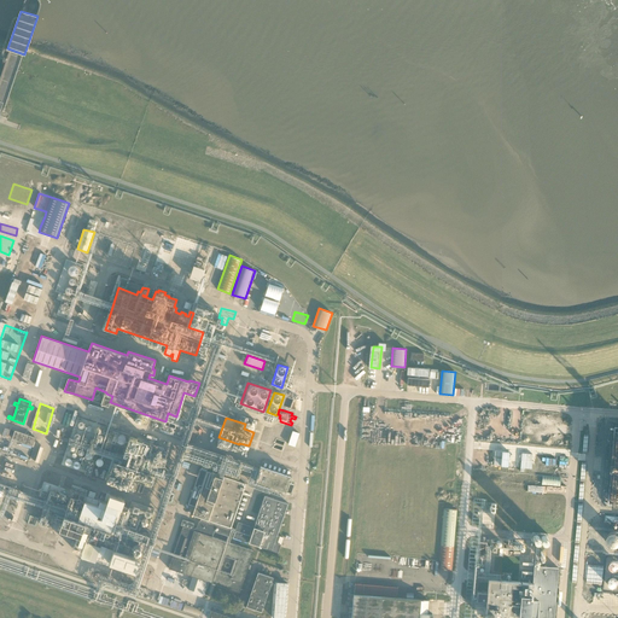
[(617,427),(612,427),(610,445),(617,447),(616,461),(608,461),(607,476),(614,477),(613,489),(606,488),(605,507),(613,508),(614,499),(617,499),(617,427)]
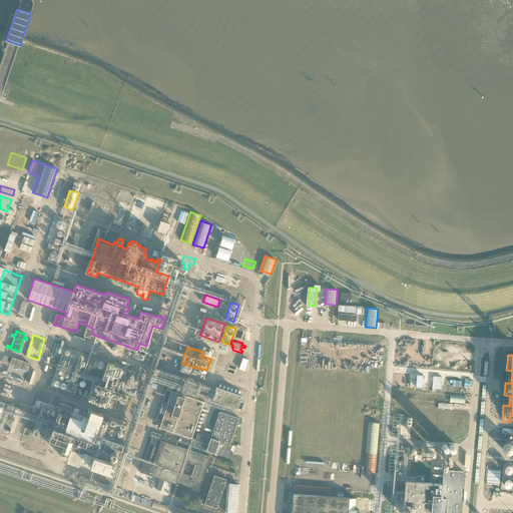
[(10,364),(27,370),(29,364),(12,358),(10,364)]
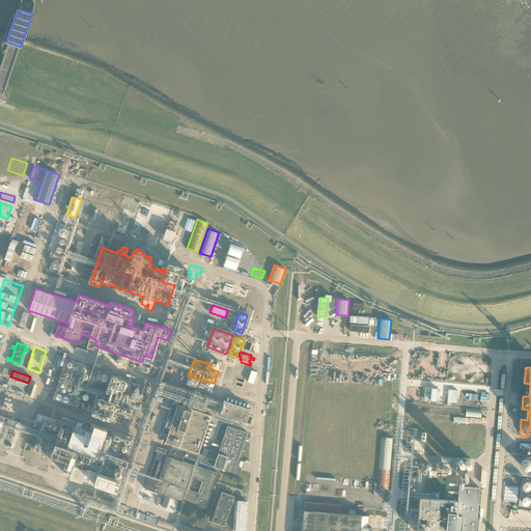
[(253,384),(257,372),(251,370),(248,382),(253,384)]
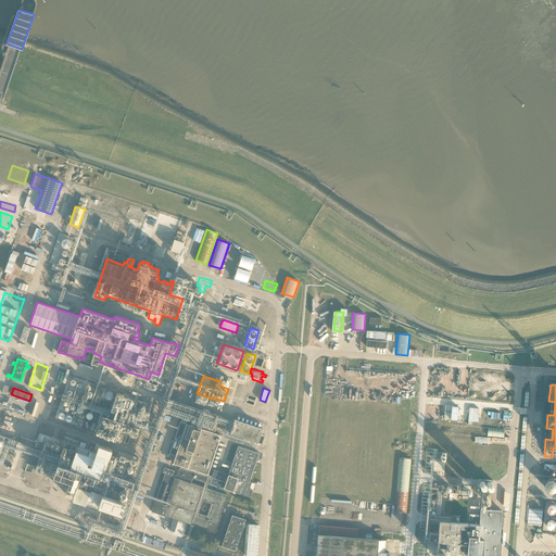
[(105,406),(99,425),(97,432),(116,440),(118,432),(136,438),(142,418),(136,416),(141,403),(128,399),(128,396),(123,394),(123,393),(117,391),(114,402),(102,397),(100,404),(105,406)]
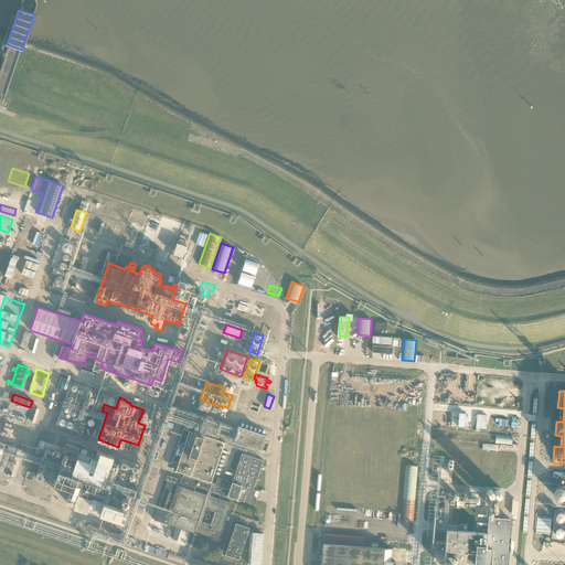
[(452,412),(451,425),(465,426),(466,413),(452,412)]
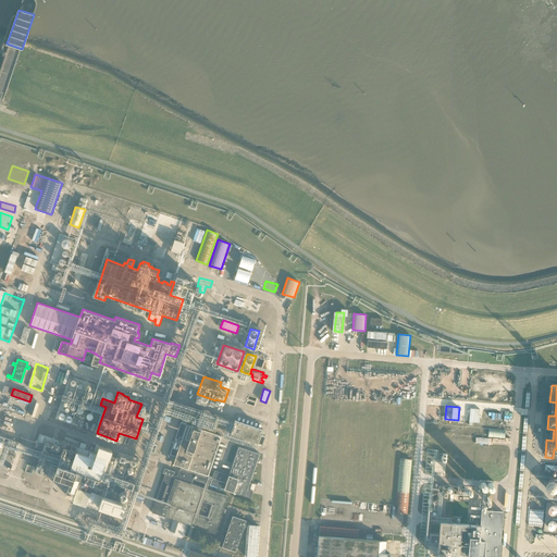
[(470,408),(469,424),(472,425),(472,422),(479,422),(480,409),(470,408)]
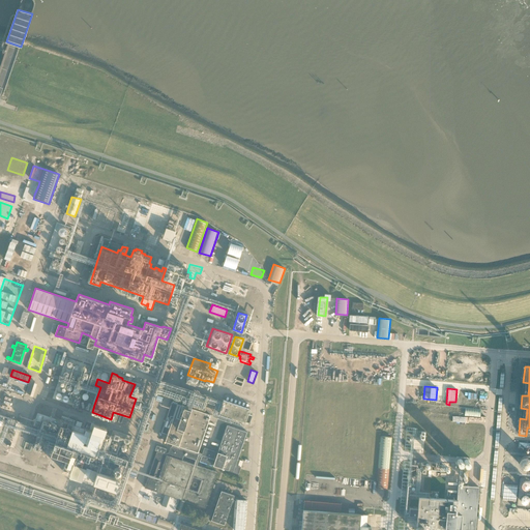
[(224,400),(219,412),(244,420),(249,422),(252,415),(246,414),(248,409),(224,400)]
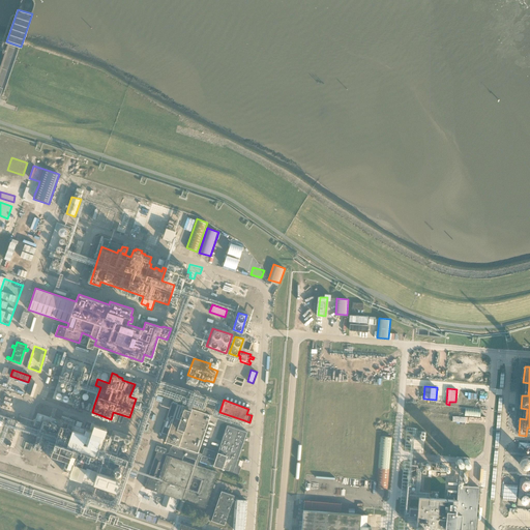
[(168,452),(166,453),(166,454),(165,454),(157,451),(145,488),(142,487),(140,493),(151,496),(153,491),(157,492),(165,494),(162,505),(167,507),(167,508),(172,510),(173,507),(176,508),(179,499),(205,508),(217,472),(197,465),(200,457),(201,457),(200,461),(212,465),(216,452),(204,448),(202,454),(201,453),(198,452),(211,415),(178,404),(172,402),(162,432),(168,434),(165,442),(174,444),(173,447),(171,446),(169,452),(168,452)]
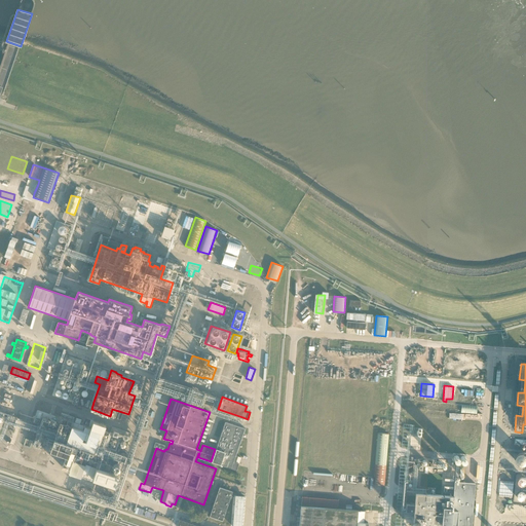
[(461,413),(477,414),(477,406),(461,405),(461,413)]
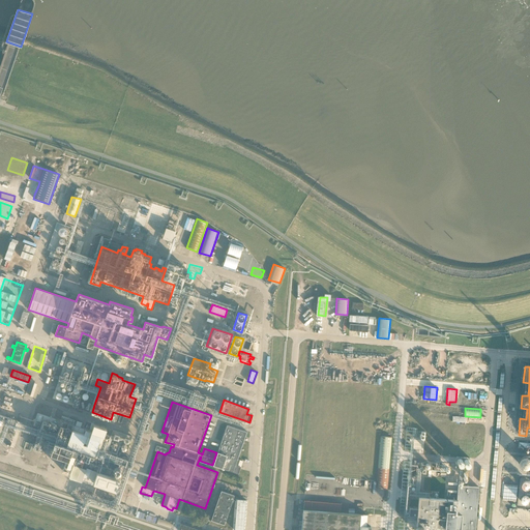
[(45,415),(33,449),(66,461),(62,470),(70,473),(74,463),(110,475),(121,441),(45,415)]
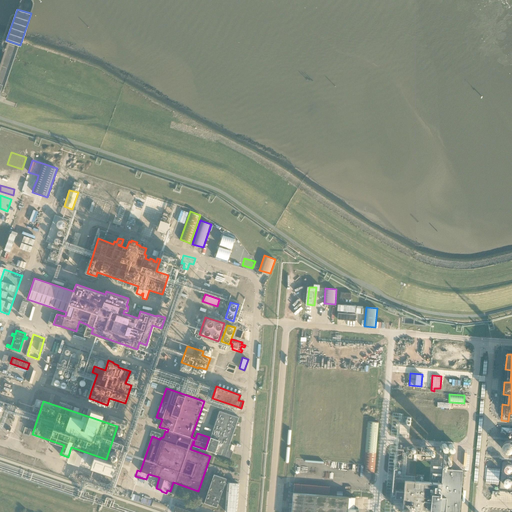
[(206,450),(230,458),(232,451),(230,450),(232,444),(230,444),(239,417),(219,410),(206,450)]
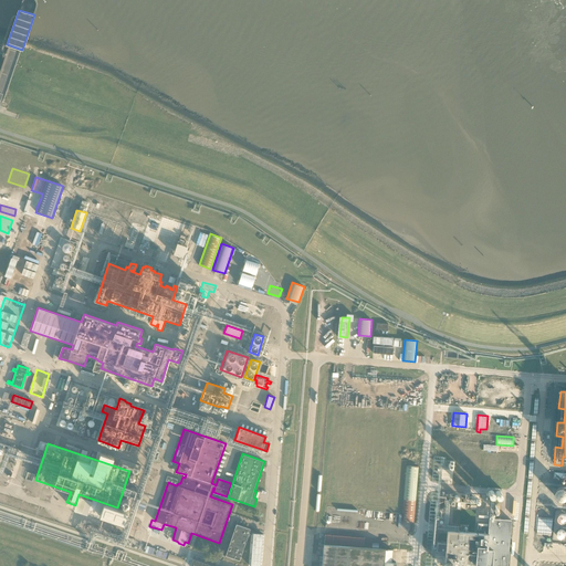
[(401,521),(413,522),(419,467),(407,465),(401,521)]
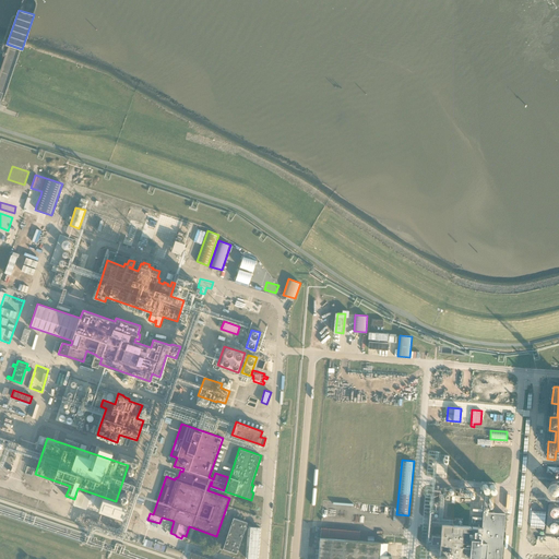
[(176,474),(165,470),(164,475),(174,478),(176,474)]
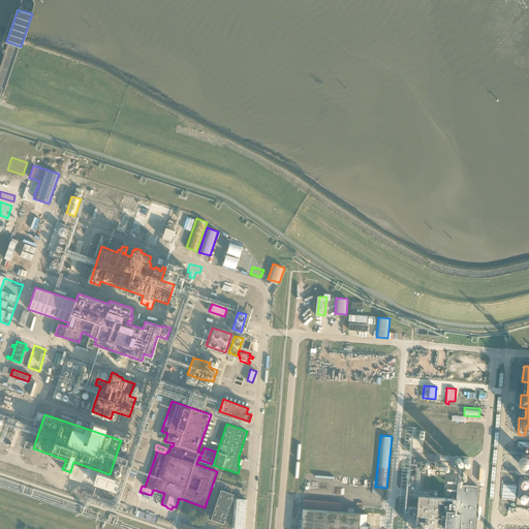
[(455,463),(469,465),(470,457),(456,456),(455,463)]
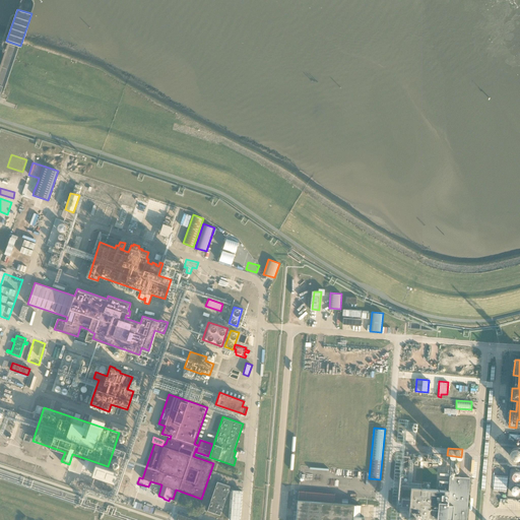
[(68,468),(75,470),(79,458),(72,456),(68,468)]
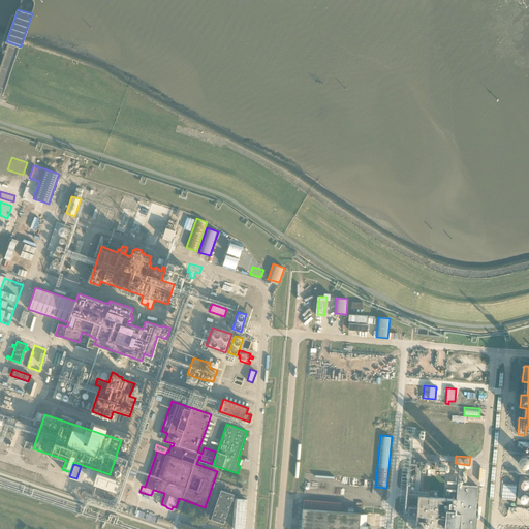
[(89,476),(101,481),(104,472),(87,467),(84,476),(89,477),(89,476)]
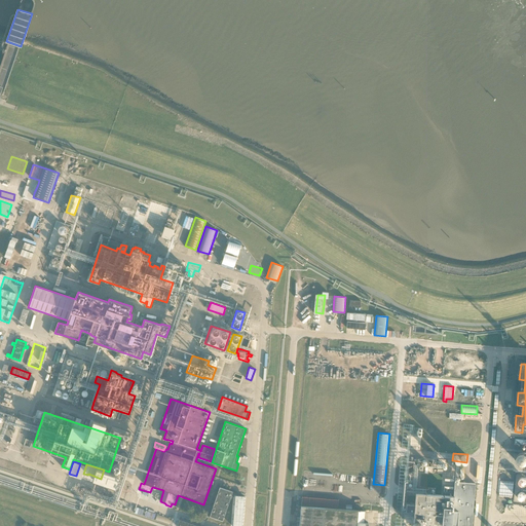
[(472,525),(476,483),(459,482),(459,478),(455,478),(453,496),(415,493),(414,504),(407,504),(406,512),(413,512),(412,522),(433,524),(431,525),(451,525),(461,525),(460,525),(472,525)]
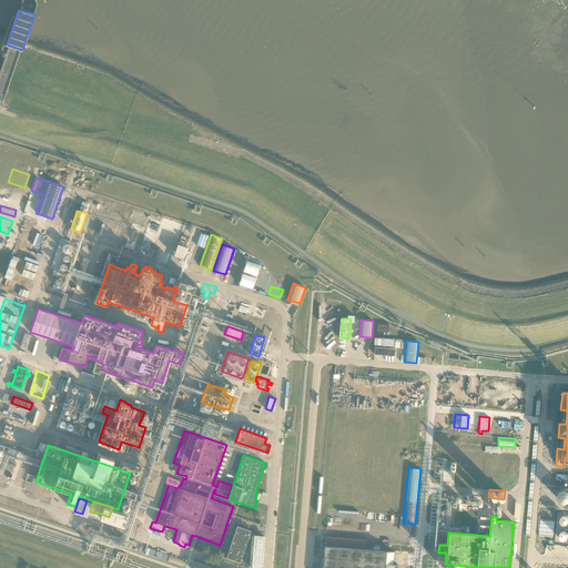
[(237,527),(227,559),(241,564),(252,531),(237,527)]
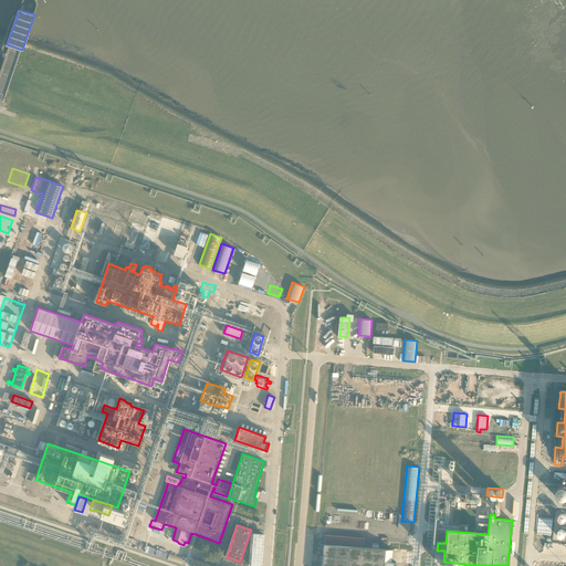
[(555,541),(565,540),(565,527),(559,528),(559,535),(555,535),(555,541)]
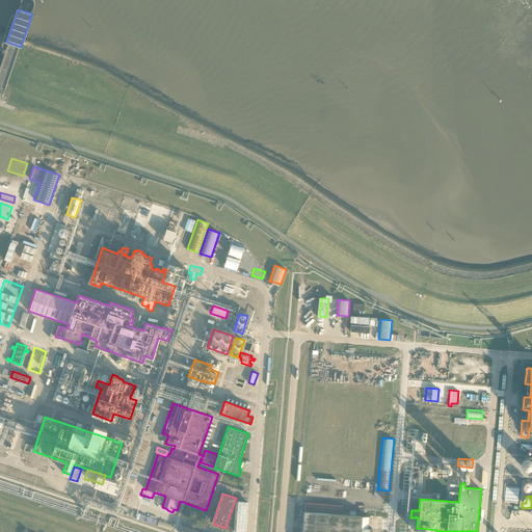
[(238,501),(235,531),(244,531),(247,502),(238,501)]
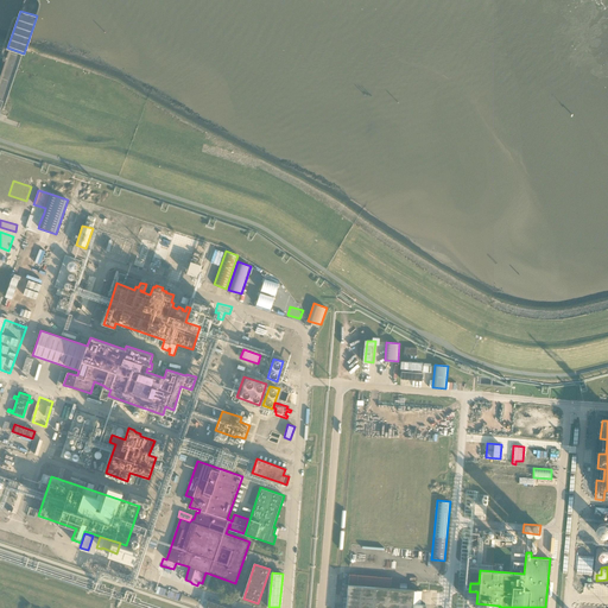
[(348,584),(393,588),(393,580),(349,576),(348,584)]
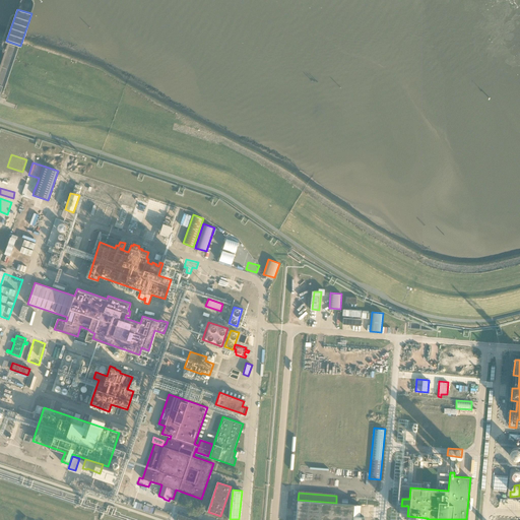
[(353,506),(298,501),(296,519),(362,519),(352,518),(353,506)]
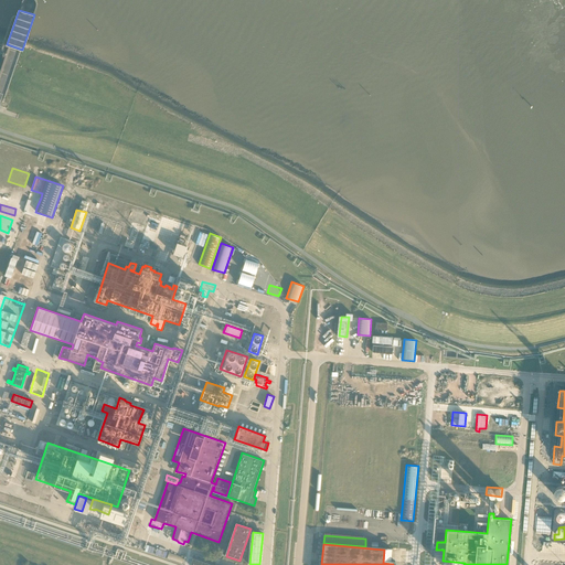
[(168,552),(157,548),(156,554),(166,557),(168,552)]
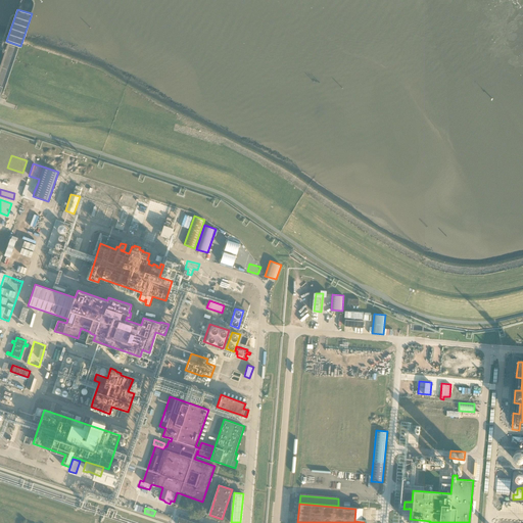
[(171,516),(156,511),(154,517),(169,521),(171,516)]
